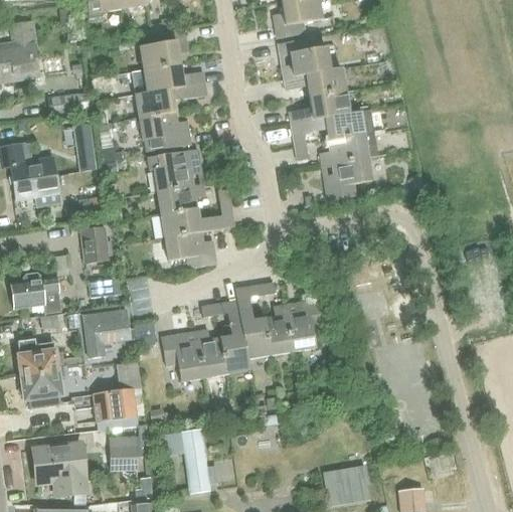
[(124,8),(122,0),(87,0),(90,17),(101,15),(100,12),(124,8)]
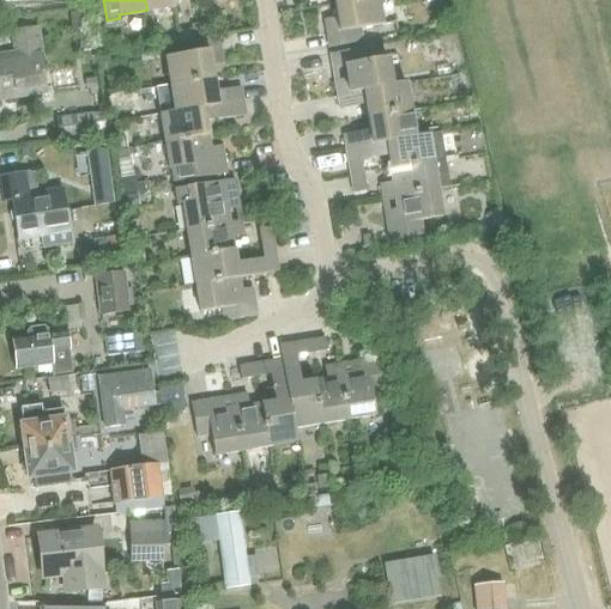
[(145,0),(147,10),(175,6),(174,0),(145,0)]
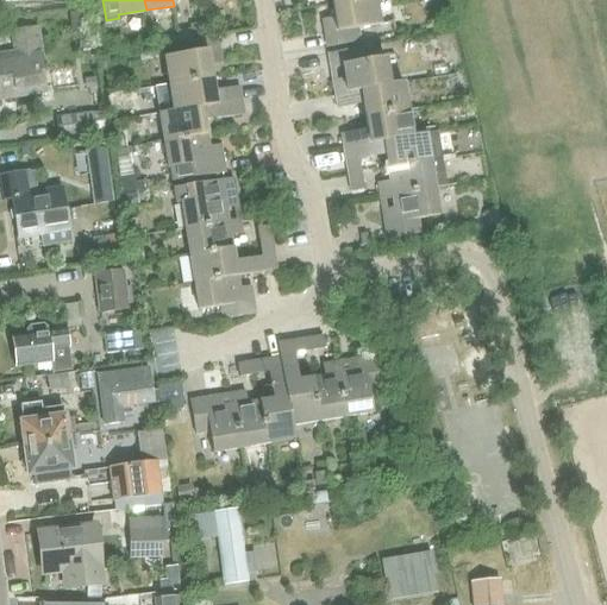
[(345,0),(336,1),(338,14),(325,17),(330,44),(362,39),(360,26),(382,23),(379,0),(345,0)]
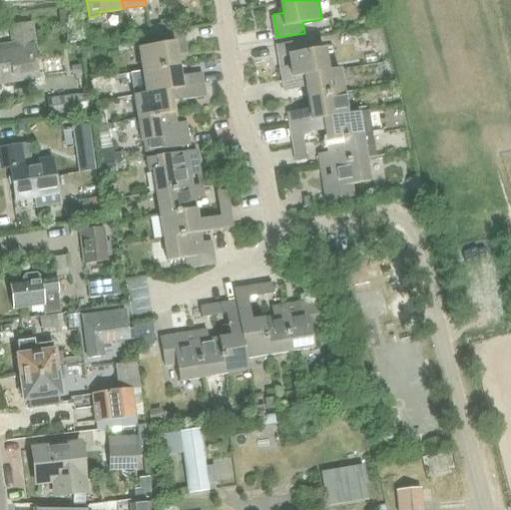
[(59,8),(61,32),(74,31),(72,7),(59,8)]
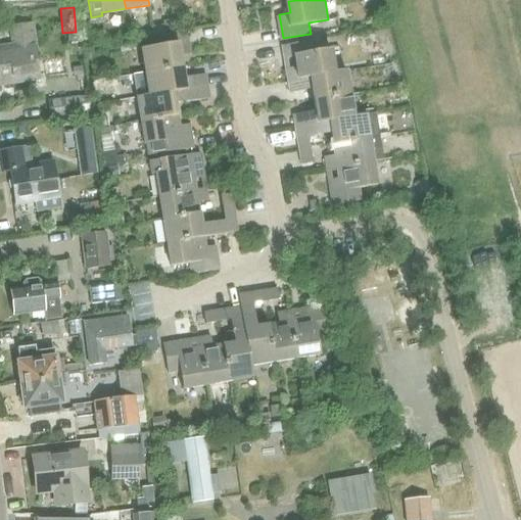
[(0,79),(1,79),(2,83),(41,77),(37,46),(39,45),(35,21),(13,25),(16,48),(0,50),(0,79)]
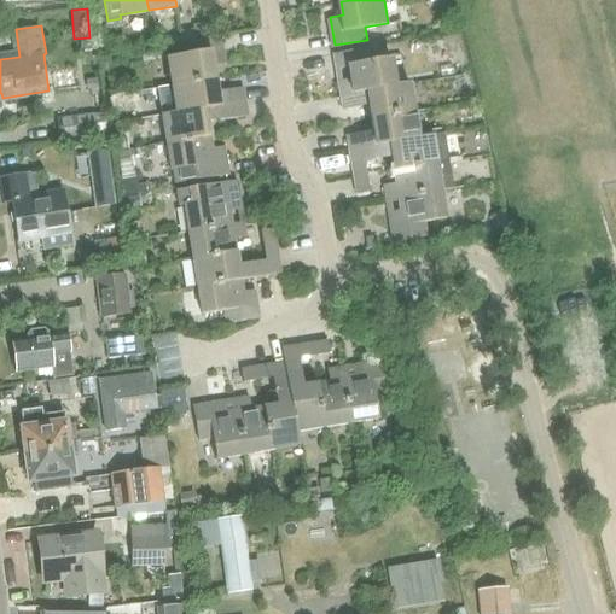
[(167,57),(172,83),(216,76),(215,65),(227,63),(222,34),(189,39),(191,53),(167,57)]
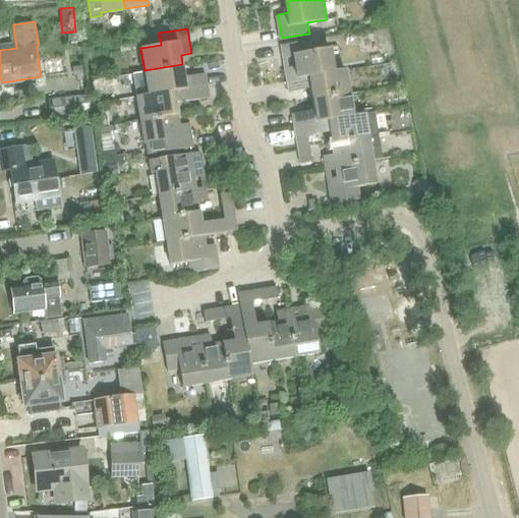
[(288,66),(290,78),(335,71),(335,70),(336,70),(332,47),(313,50),(312,40),(285,44),(286,56),(296,54),(297,65),(288,66)]
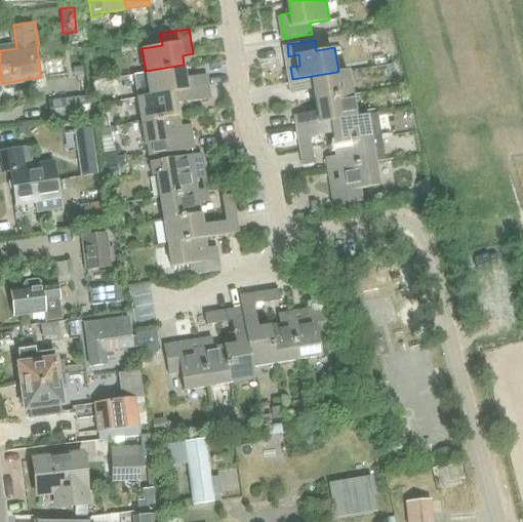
[(84,65),(74,66),(76,75),(85,73),(84,65)]
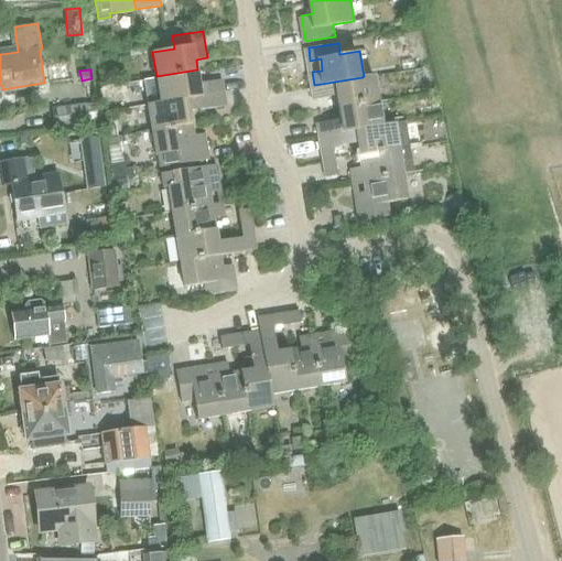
[(157,76),(160,100),(225,90),(224,79),(200,83),(197,69),(157,76)]
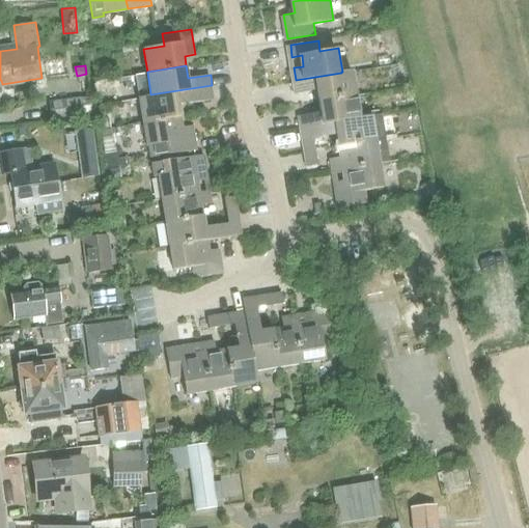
[(318,88),(321,100),(358,94),(354,70),(342,72),(341,72),(341,73),(296,80),(297,91),(318,88)]
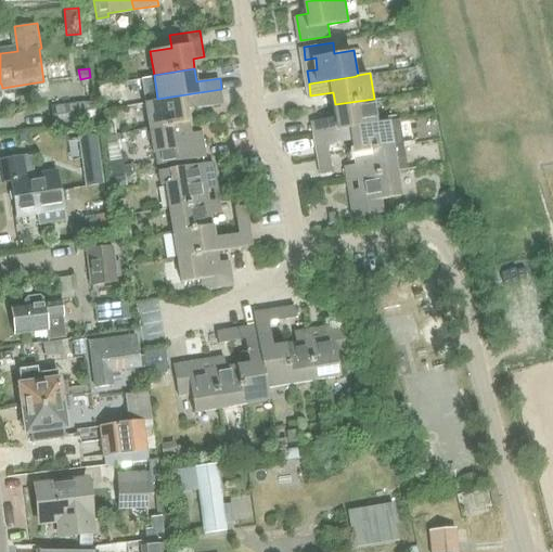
[(145,101),(150,127),(189,120),(187,108),(223,103),(221,89),(157,99),(145,101)]
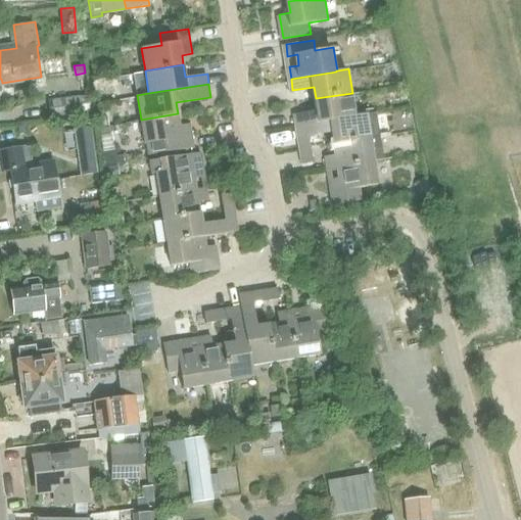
[(81,93),(48,97),(50,114),(83,110),(92,109),(90,92),(81,93)]
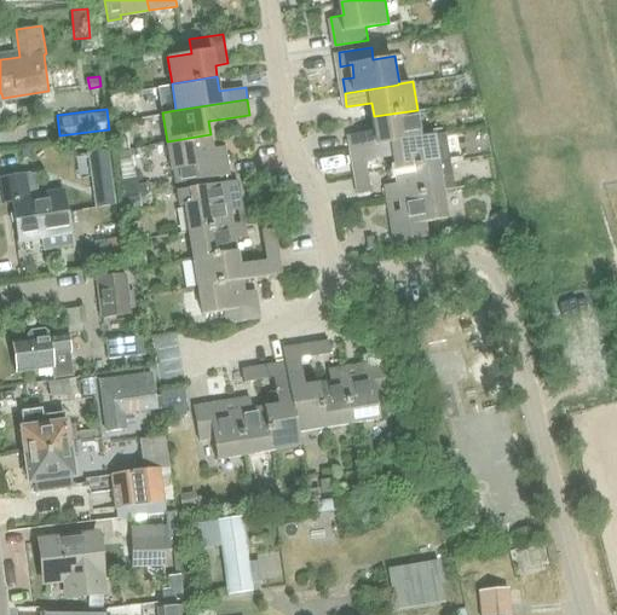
[(351,133),(352,149),(421,138),(421,135),(417,110),(374,116),(375,129),(351,133)]
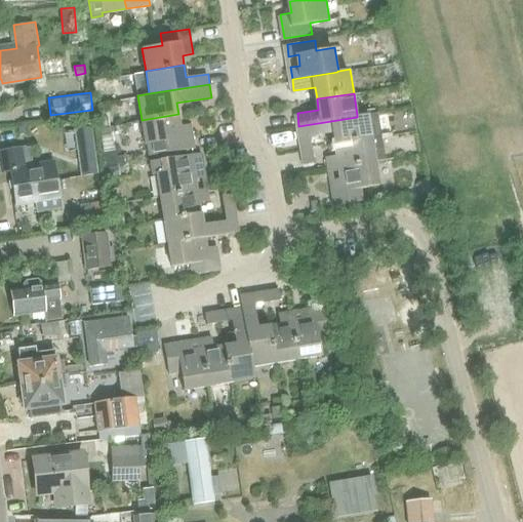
[(298,126),(296,126),(298,137),(310,135),(334,132),(336,144),(381,136),(379,126),(377,112),(376,113),(369,113),(365,114),(357,115),(357,117),(298,126)]
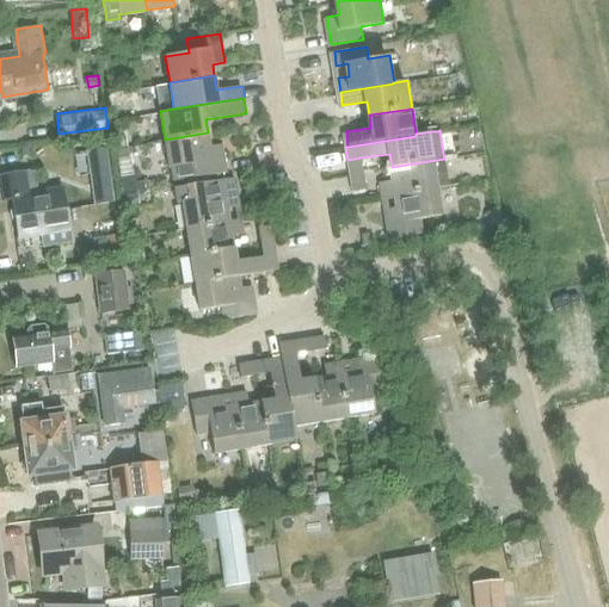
[(108,132),(98,134),(98,143),(109,142),(108,132)]
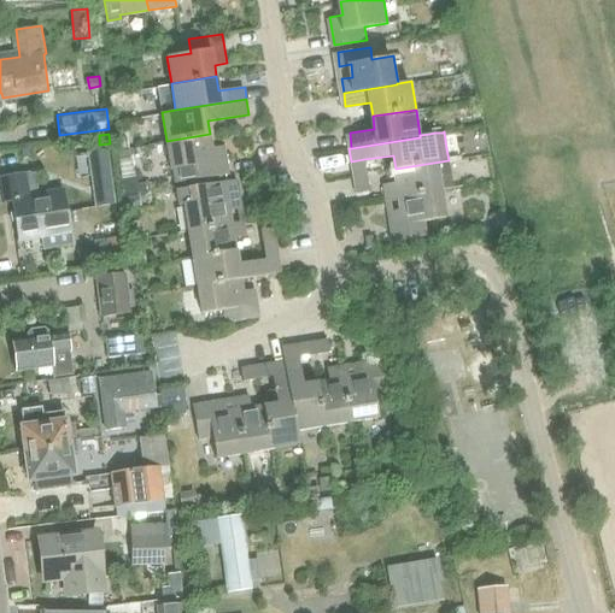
[(128,134),(117,135),(119,149),(130,148),(128,134)]
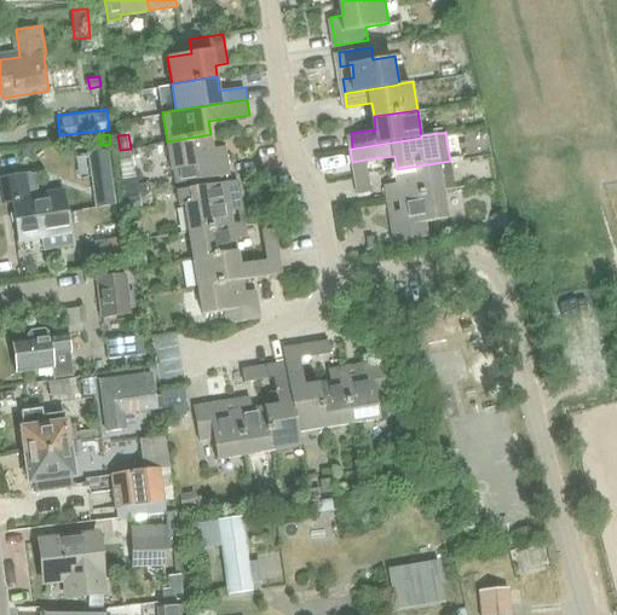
[(171,168),(173,168),(176,181),(194,179),(229,173),(224,146),(213,148),(211,134),(167,141),(171,168)]
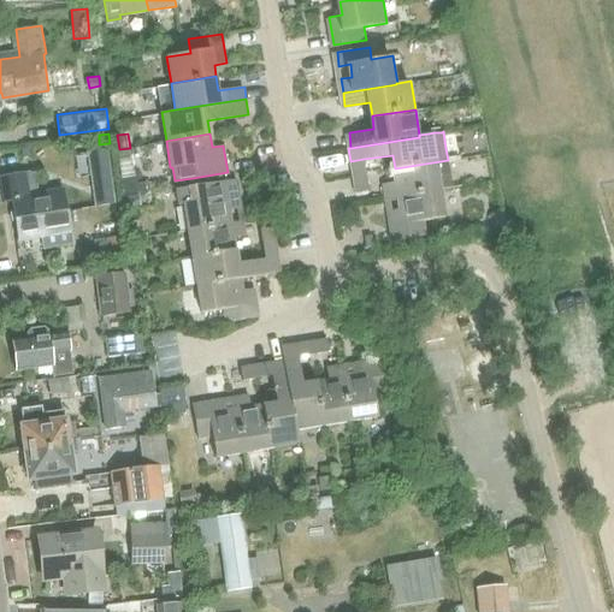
[(119,149),(117,149),(124,192),(148,189),(146,179),(137,182),(134,165),(130,148),(119,149)]
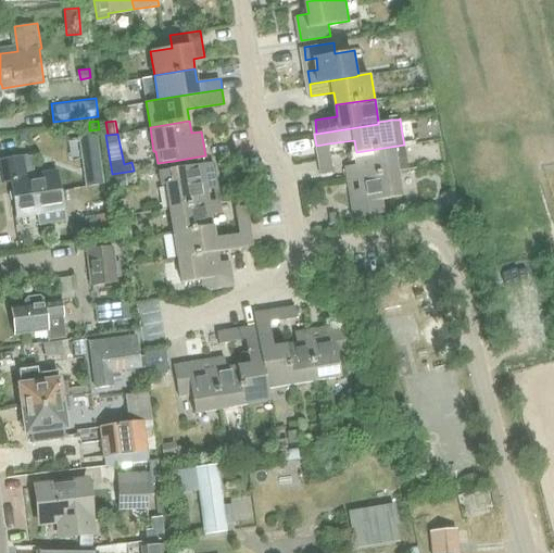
[(79,139),(86,180),(104,177),(98,136),(79,139)]
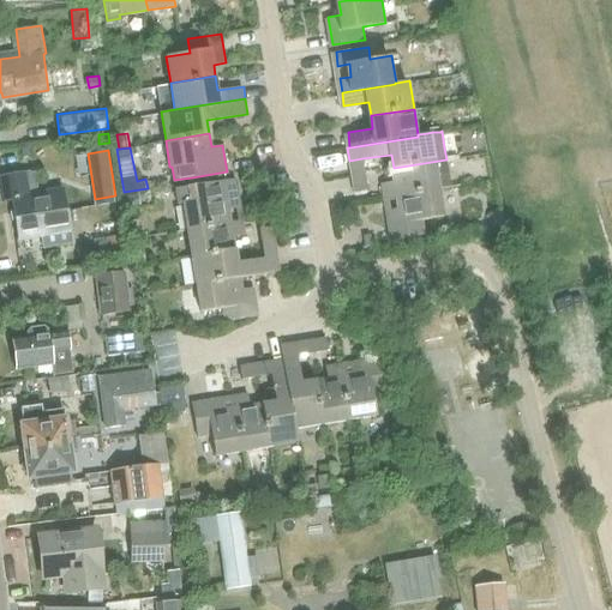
[(384,183),(382,183),(383,197),(397,195),(441,188),(439,185),(450,183),(449,174),(447,159),(394,168),(395,181),(384,183)]
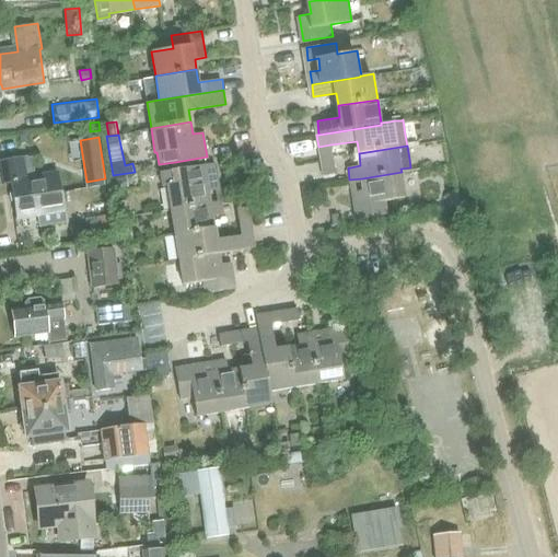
[(18,217),(43,212),(45,224),(67,220),(65,204),(64,204),(58,172),(27,176),(24,155),(0,159),(0,162),(3,182),(11,181),(18,217)]
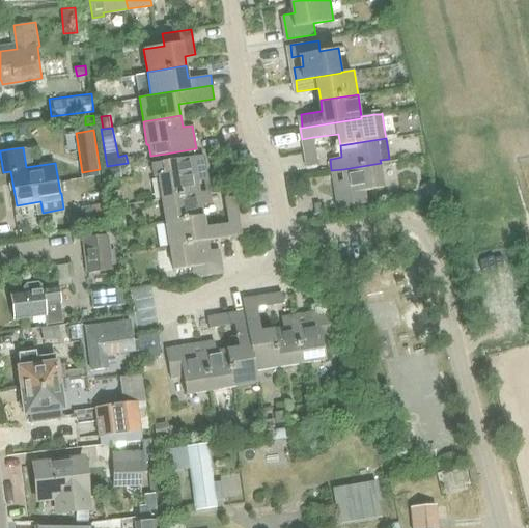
[(315,149),(304,150),(306,165),(317,163),(315,149)]
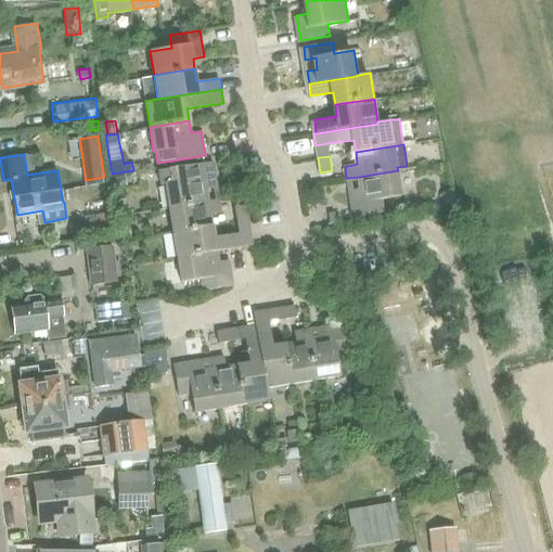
[(211,161),(158,169),(161,184),(165,183),(168,205),(207,200),(205,190),(216,188),(211,161)]
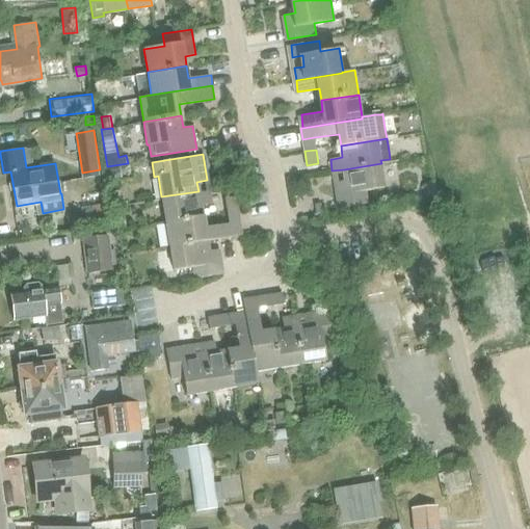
[(385,187),(382,175),(381,163),(344,169),(345,180),(336,182),(339,207),(368,203),(366,190),(385,187)]
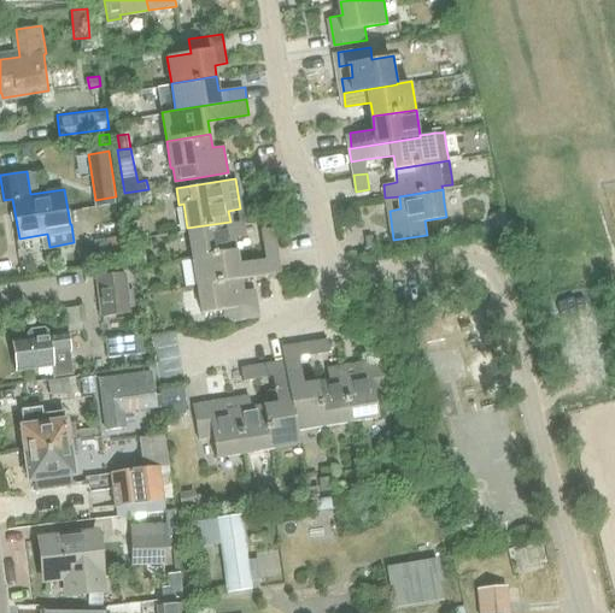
[(141,193),(127,194),(128,206),(142,204),(141,193)]
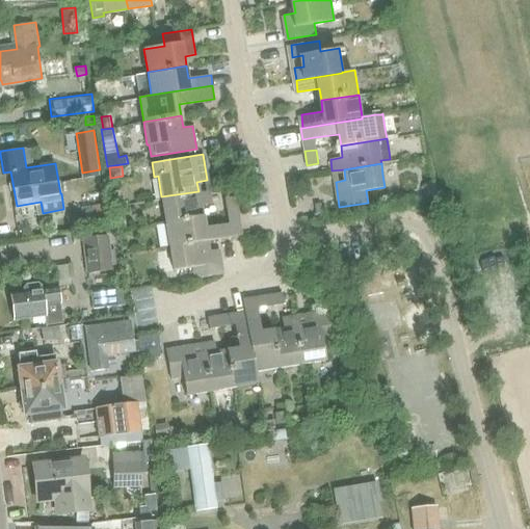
[(161,196),(165,220),(203,215),(201,205),(211,203),(209,189),(199,191),(161,196)]
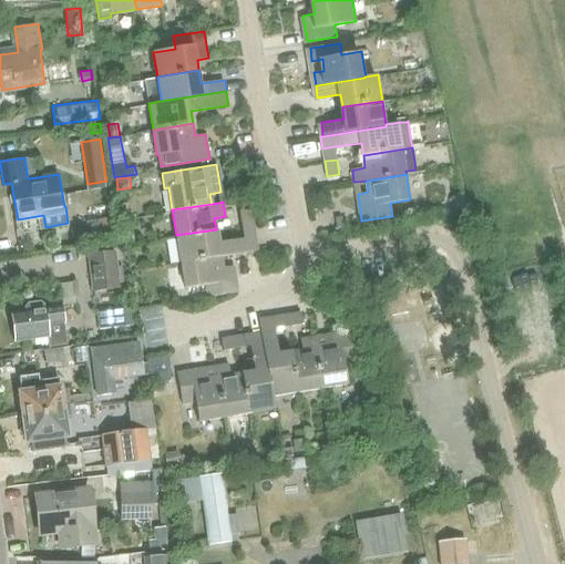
[(243,225),(254,223),(253,219),(252,207),(240,209),(243,225)]
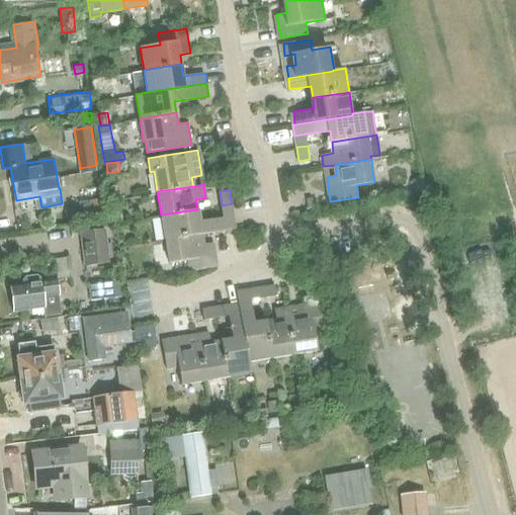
[(80,200),(82,219),(106,215),(104,196),(80,200)]
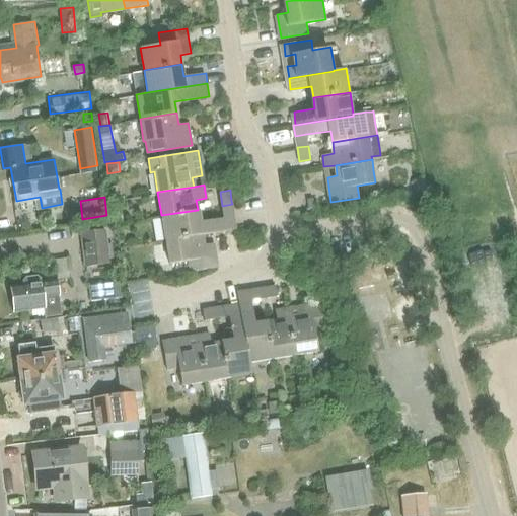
[(121,199),(111,201),(111,202),(112,210),(114,209),(123,208),(121,199)]
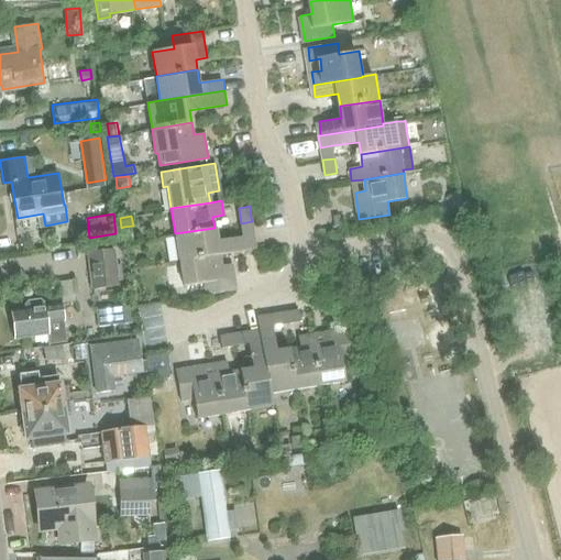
[(85,224),(74,227),(76,240),(87,239),(85,224)]
